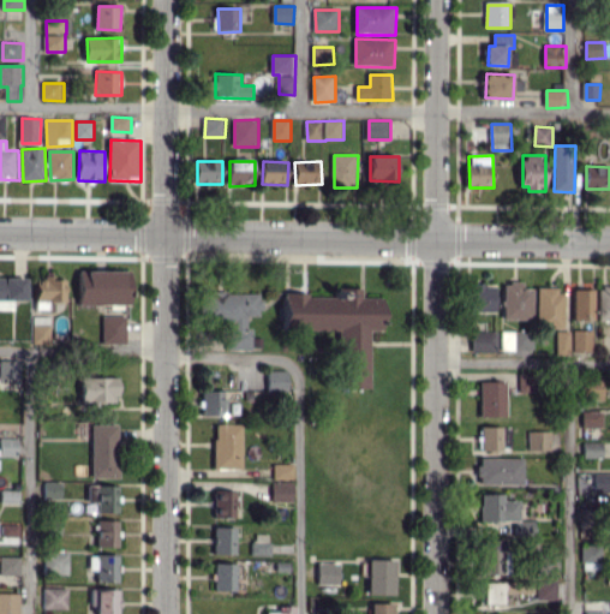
[(36,276),(37,310),(49,310),(49,303),(70,302),(69,280),(55,280),(55,276),(36,276)]
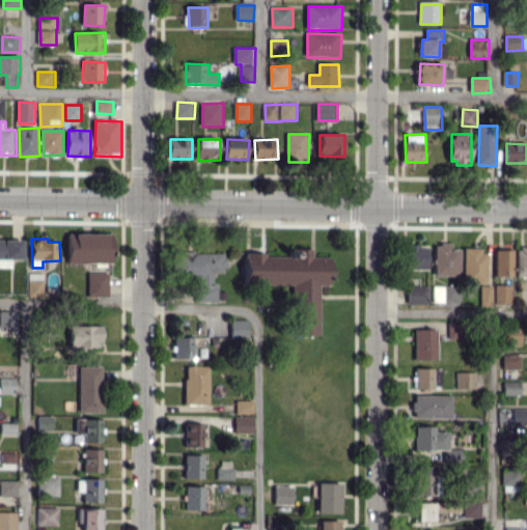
[(0,267),(14,267),(14,260),(25,260),(24,240),(0,240),(0,267)]
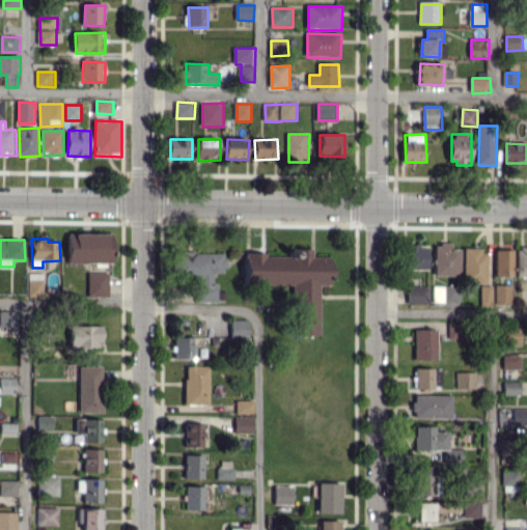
[(462,277),(463,249),(453,249),(453,245),(437,244),(437,276),(462,277)]
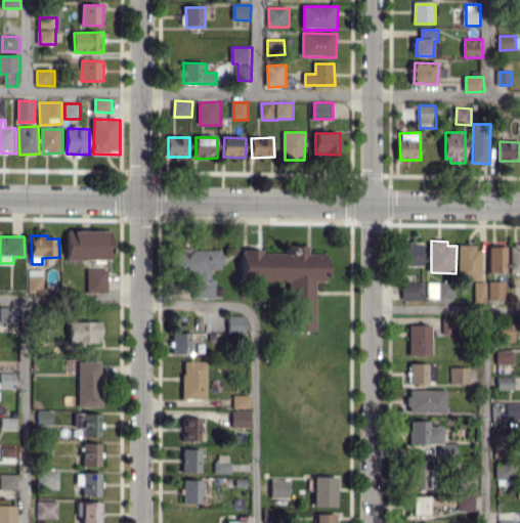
[(424,267),(424,243),(403,243),(402,267),(424,267)]
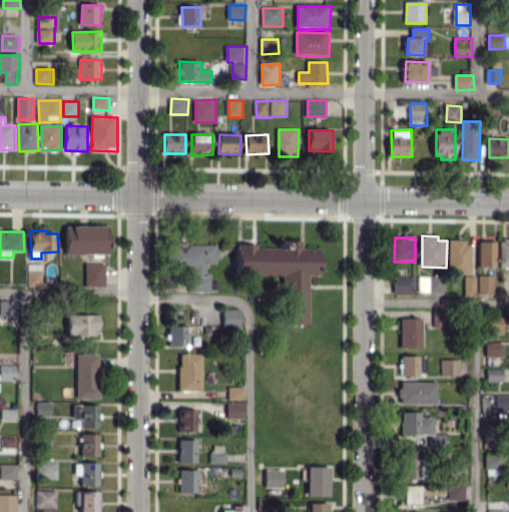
[(501,268),(508,267),(508,239),(500,239),(501,268)]
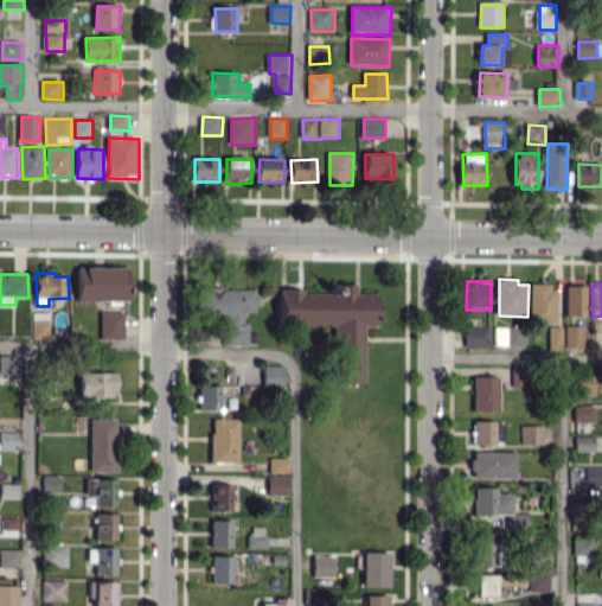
[(283,292),(282,325),(344,326),(341,383),(366,384),(369,326),(379,326),(380,295),(359,294),(359,285),(339,285),(339,293),(283,292)]
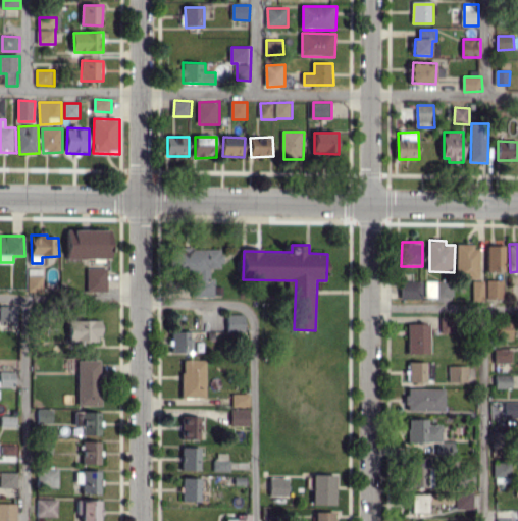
[(480,276),(480,246),(458,246),(458,276),(480,276)]
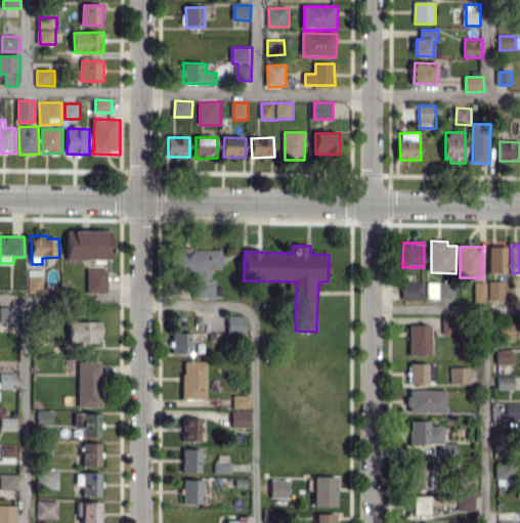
[(491,273),(508,272),(508,247),(490,247),(491,273)]
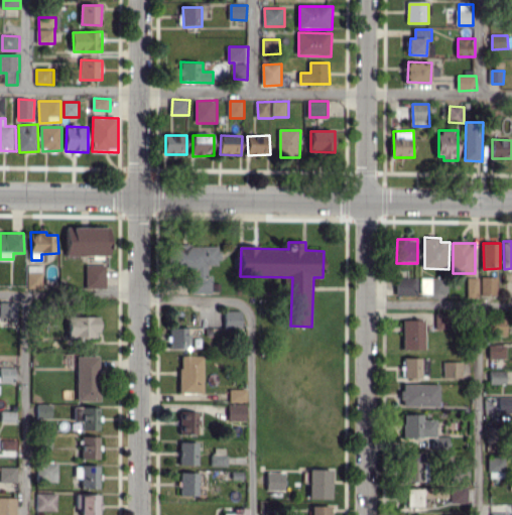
[(193,294),(214,294),(213,275),(210,275),(210,266),(221,266),(221,247),(173,247),(173,269),(193,269),(193,294)]
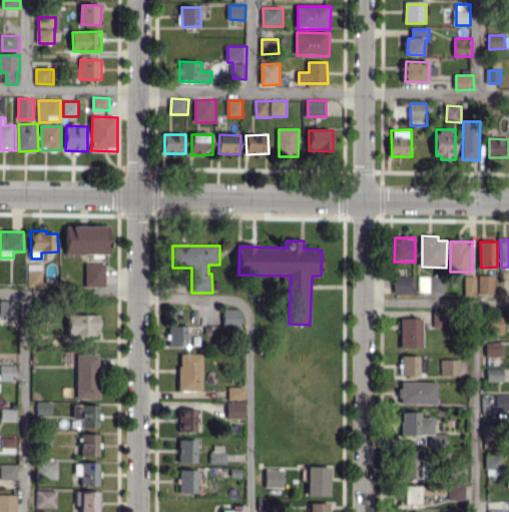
[(43,287),(44,265),(29,265),(29,287),(43,287)]
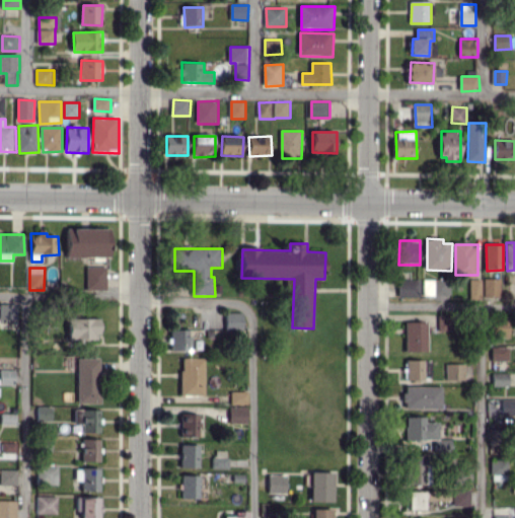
[(426,279),(425,297),(451,298),(452,281),(426,279)]
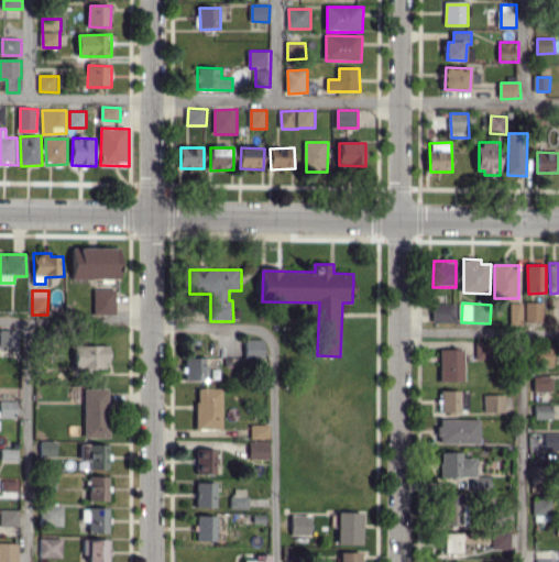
[(512,326),(524,326),(525,302),(512,302),(512,326)]
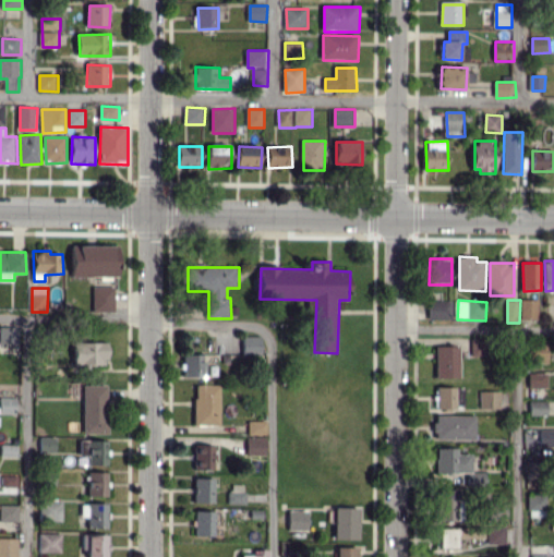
[(540,300),(522,300),(522,321),(541,321),(540,300)]
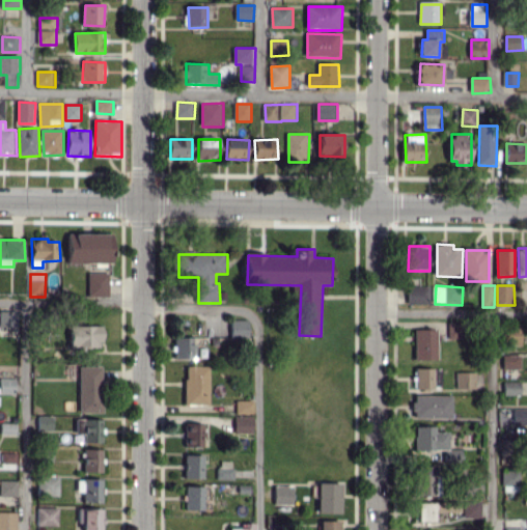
[(432,286),(410,286),(410,304),(432,304),(432,286)]
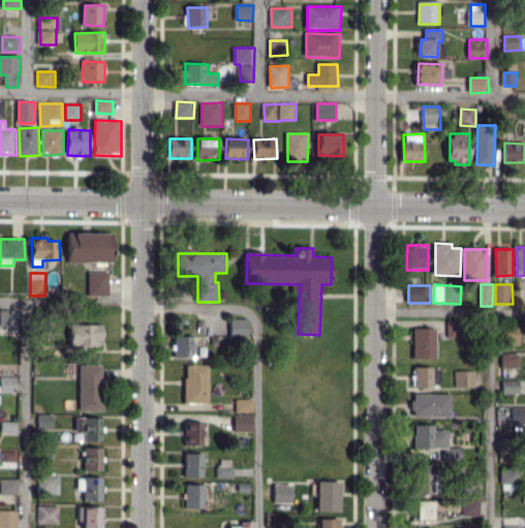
[(20,310),(2,311),(2,327),(20,327),(20,310)]
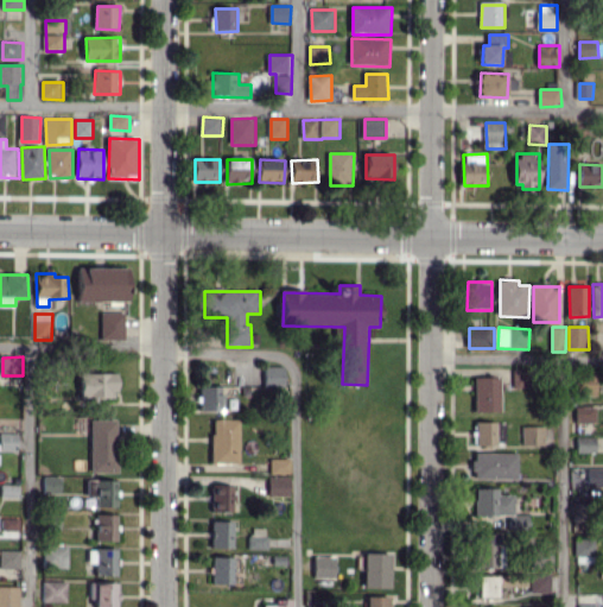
[(286,367),(267,367),(267,387),(286,389),(286,367)]
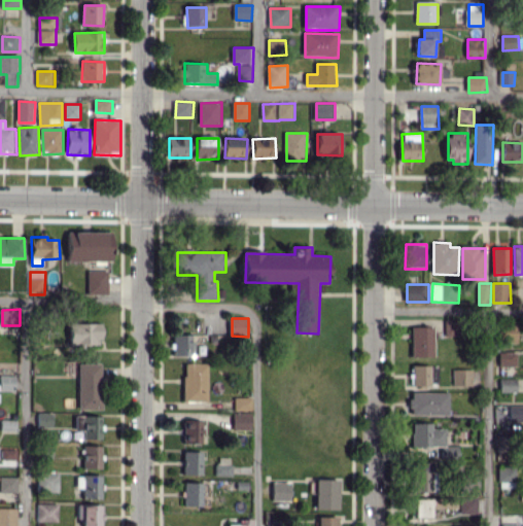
[(448,337),(463,336),(463,321),(447,321),(448,337)]
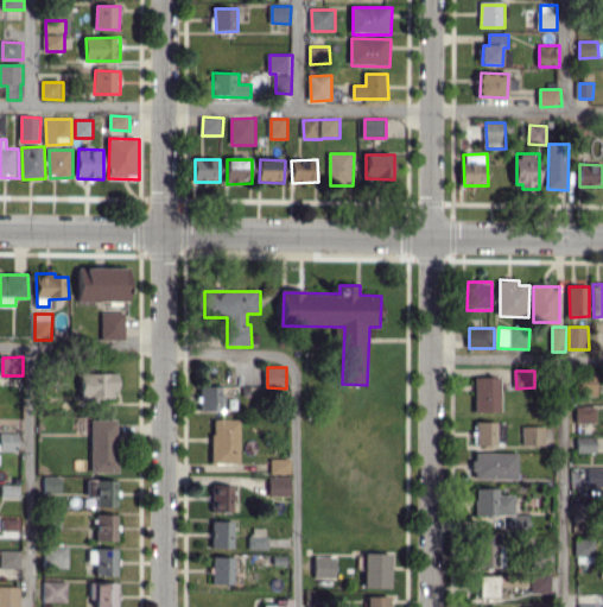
[(119,373),(81,374),(81,398),(119,398),(119,373)]
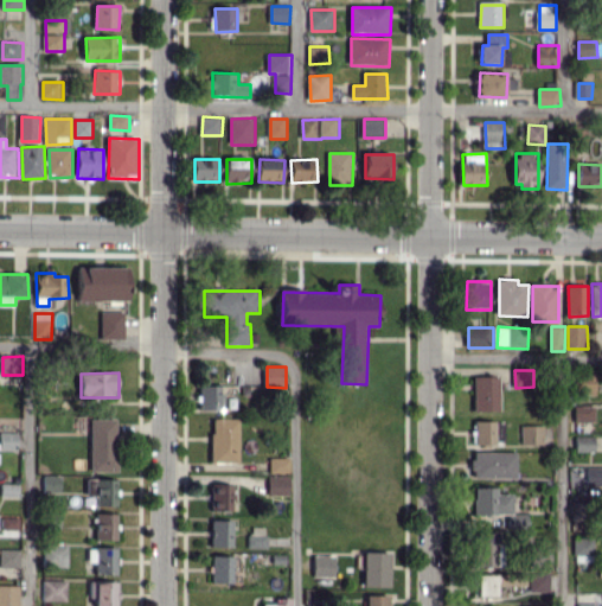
[(597,374),(581,374),(581,396),(599,395),(597,374)]
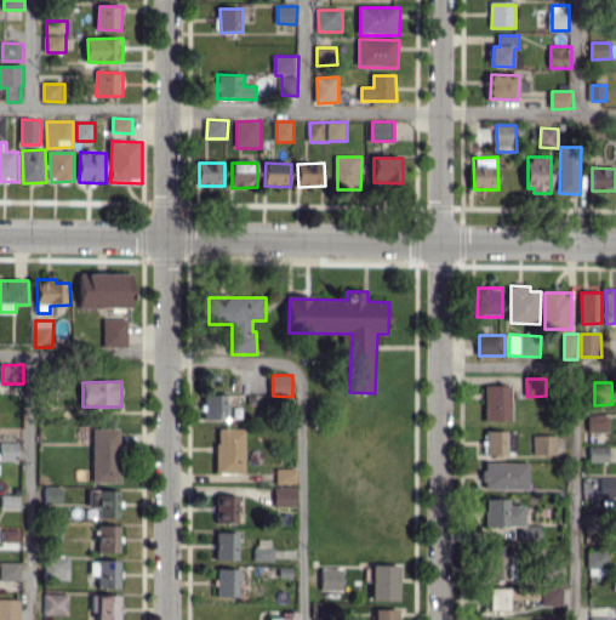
[(488,386),(488,421),(513,421),(513,386),(488,386)]
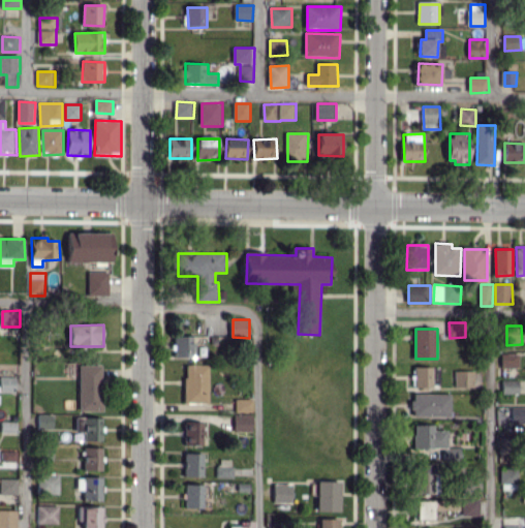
[(194,336),(176,337),(177,359),(195,358),(194,336)]
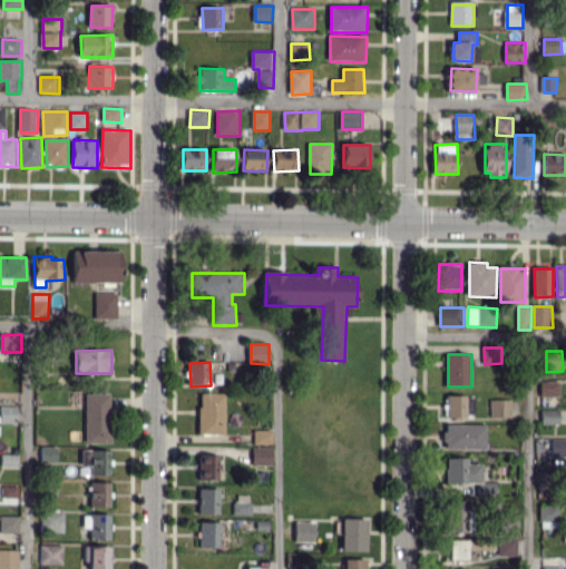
[(562,398),(562,382),(543,382),(543,398),(562,398)]
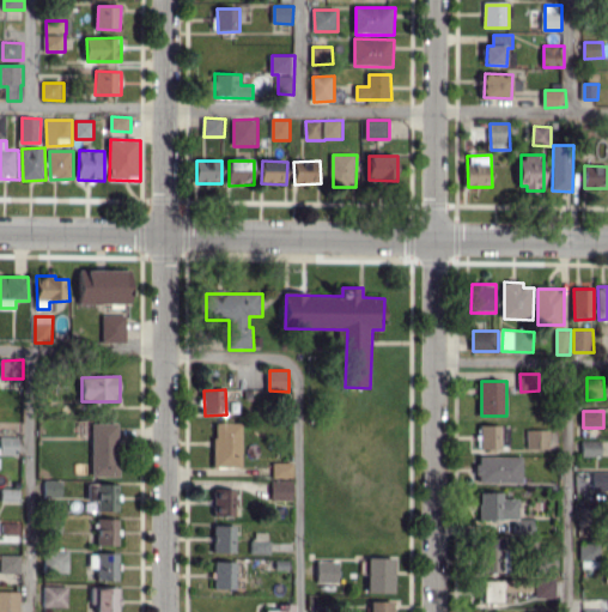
[(93,477),(120,478),(121,424),(95,423),(93,477)]
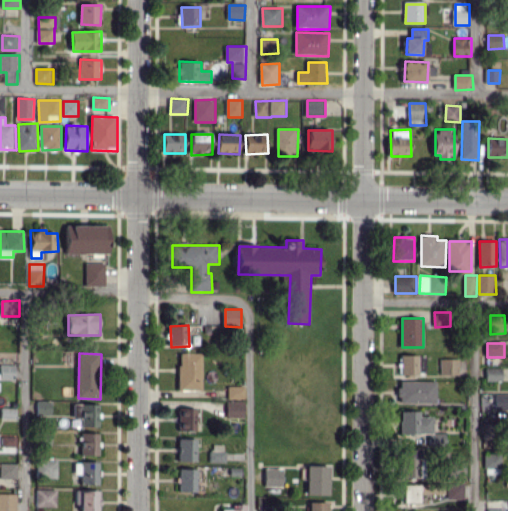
[(180,390),(203,391),(204,354),(181,354),(180,390)]
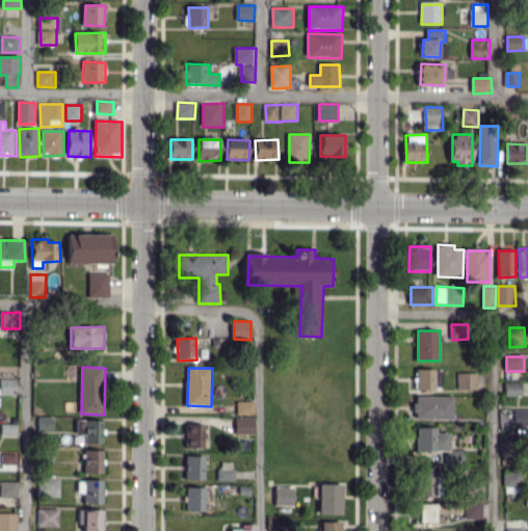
[(419,370),(418,389),(445,389),(445,370),(419,370)]
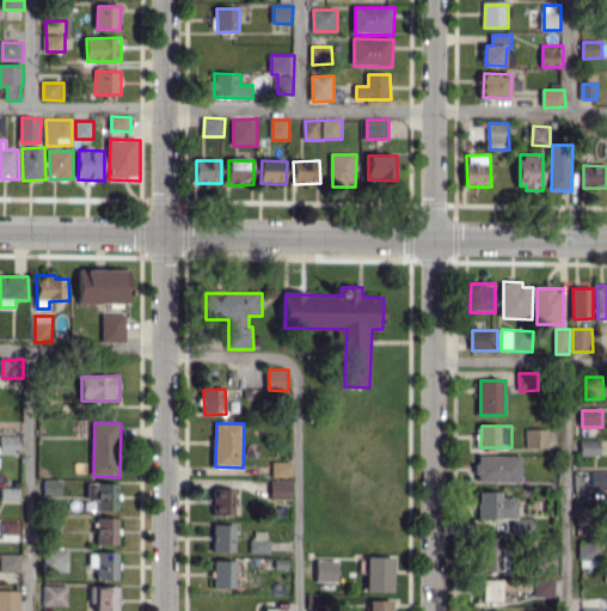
[(551,448),(551,429),(528,431),(528,448),(551,448)]
